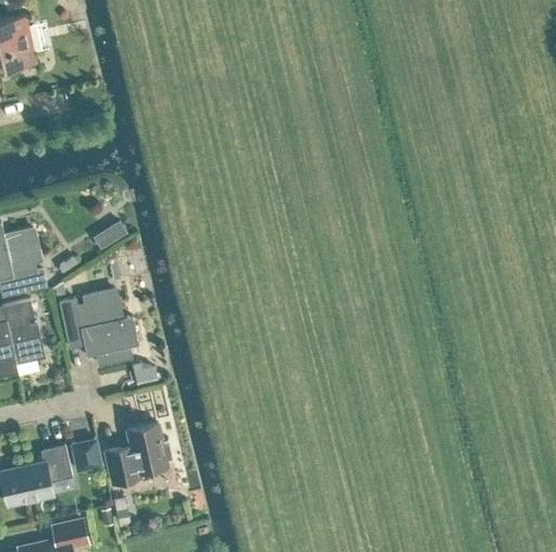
[(36,65),(25,17),(0,22),(0,59),(1,59),(3,72),(36,65)]
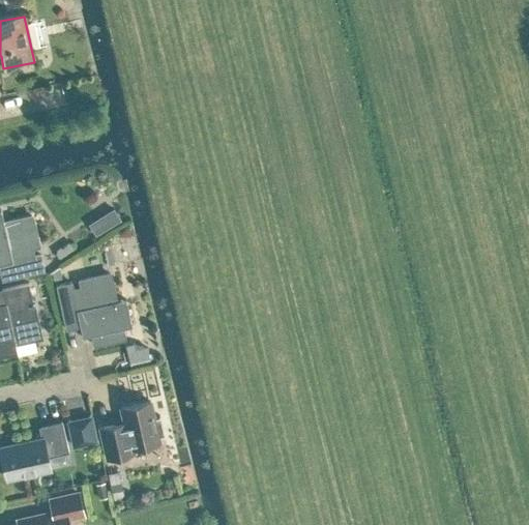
[(123,222),(116,209),(97,221),(105,233),(123,222)]
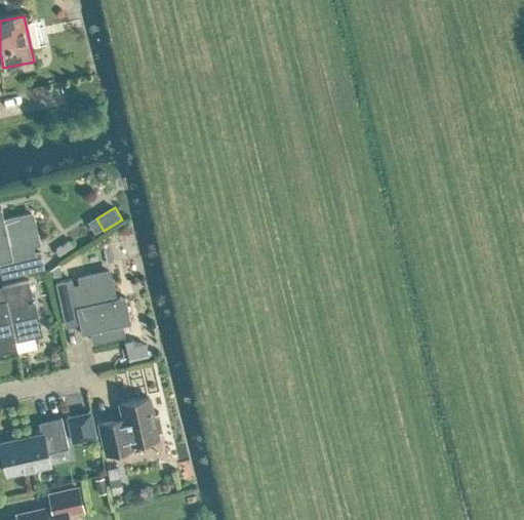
[(0,265),(12,263),(15,278),(44,272),(40,254),(34,256),(32,247),(35,247),(38,246),(32,216),(3,223),(1,210),(0,210),(0,265)]
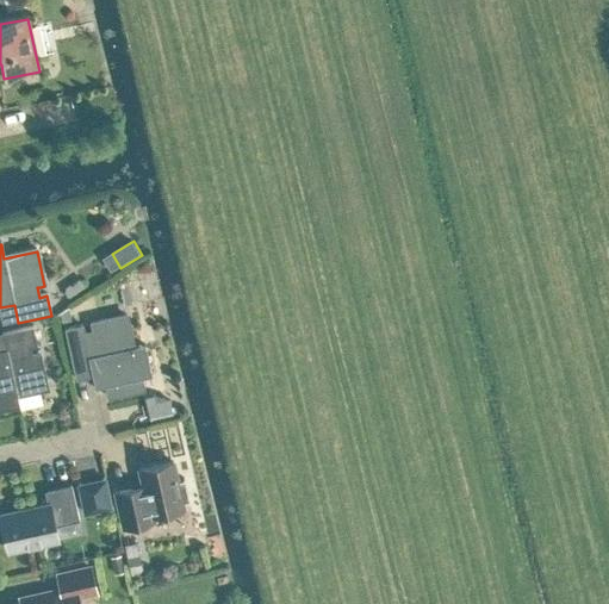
[(134,350),(126,318),(92,327),(93,334),(84,336),(82,329),(64,332),(75,383),(92,379),(94,392),(106,390),(109,400),(143,393),(141,381),(153,379),(145,348),(134,350)]
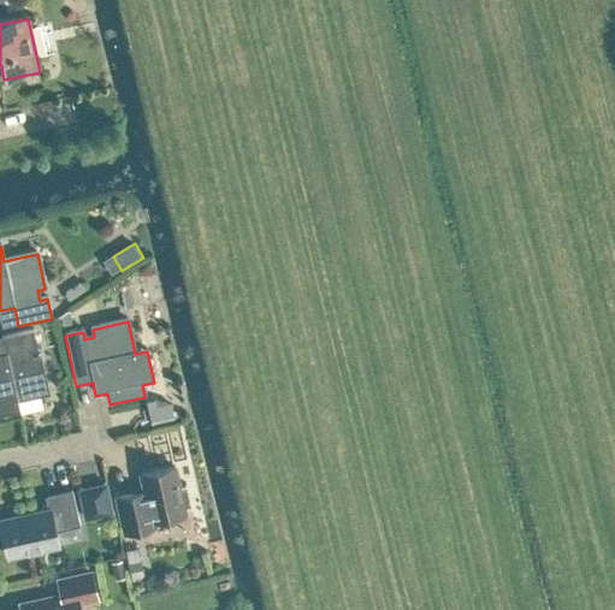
[(31,362),(30,353),(37,350),(34,333),(0,339),(0,418),(21,414),(18,402),(47,396),(40,361),(31,362)]
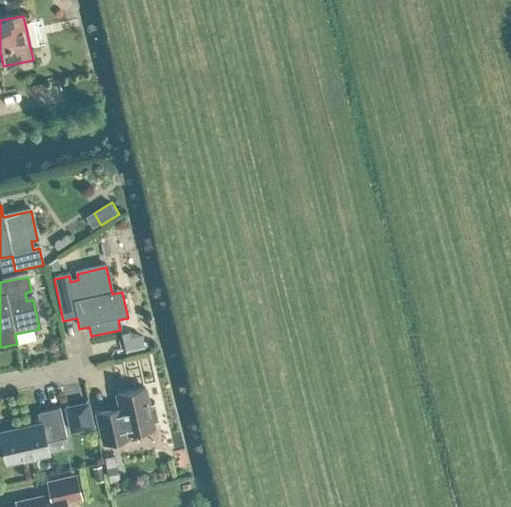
[(126,334),(129,350),(149,346),(145,330),(126,334)]
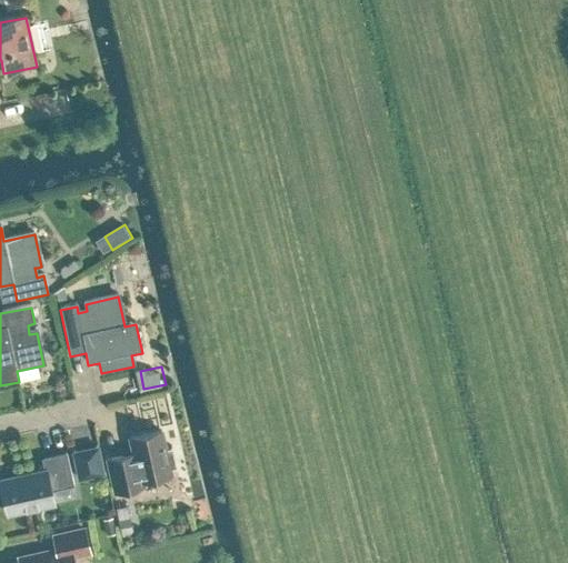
[(170,451),(166,452),(161,434),(130,441),(135,460),(123,462),(123,459),(108,462),(115,495),(145,489),(143,483),(171,476),(170,471),(175,470),(176,472),(177,472),(171,449),(170,450),(170,451)]
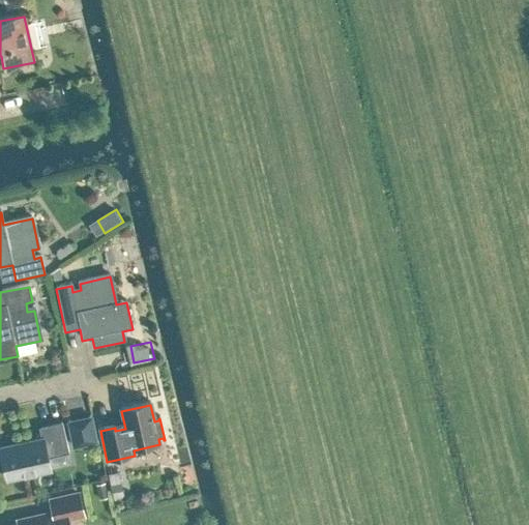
[(91,420),(68,426),(75,451),(96,446),(91,420)]
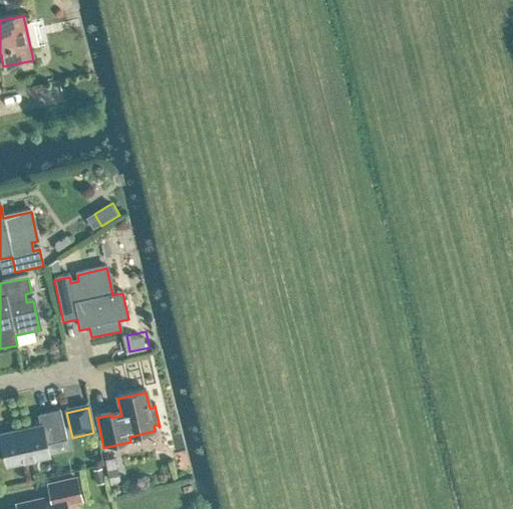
[(49,458),(45,444),(66,440),(60,414),(39,419),(41,428),(0,438),(7,467),(49,458)]
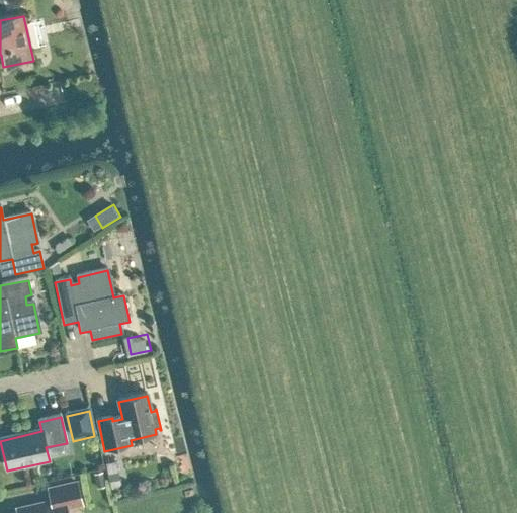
[(121,488),(117,469),(106,473),(110,491),(121,488)]
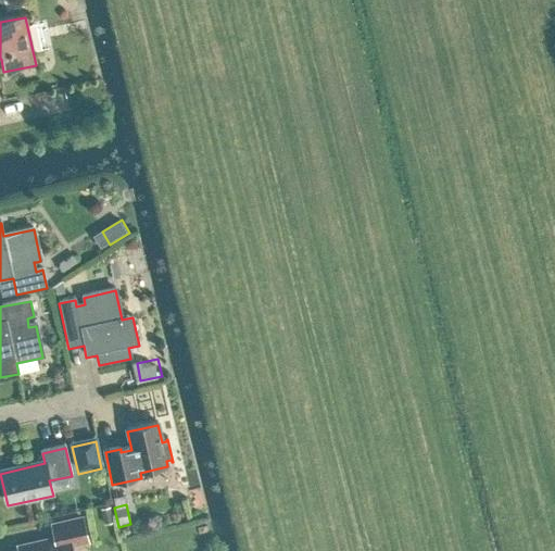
[(104,527),(113,525),(110,510),(101,512),(104,527)]
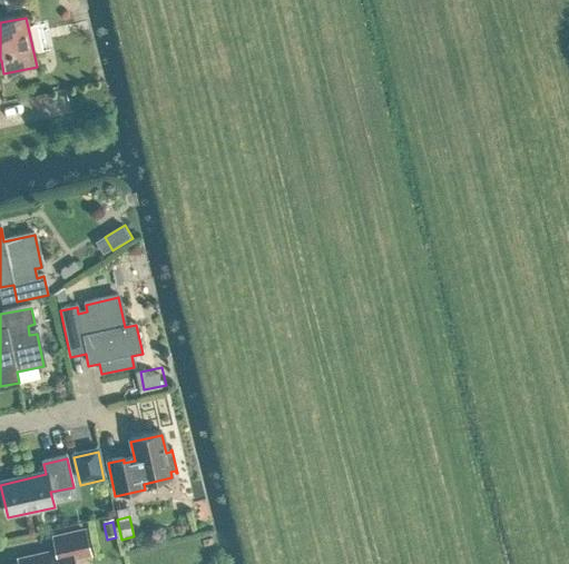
[(74,563),(72,560),(89,555),(85,533),(54,541),(57,554),(23,562),(23,563),(74,563)]
